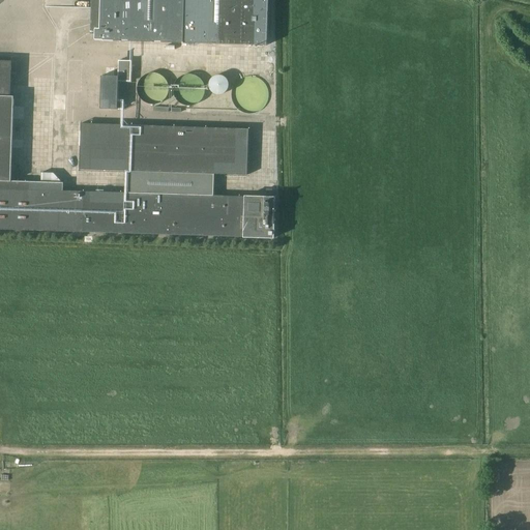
[(100,0),(100,31),(95,31),(95,38),(265,43),(266,0),(100,0)]
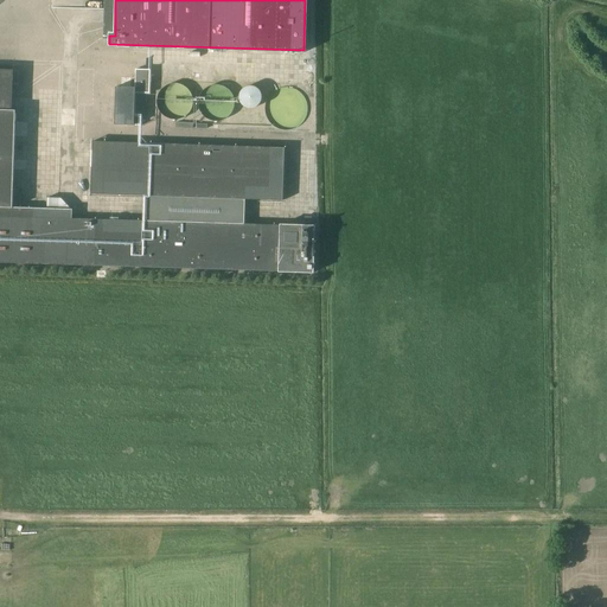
[(13,68),(0,66),(0,260),(315,270),(315,223),(282,222),(281,224),(280,223),(246,223),(247,198),(283,198),(285,147),(94,141),(93,191),(146,195),(144,219),(72,217),(72,209),(13,205),(16,108),(12,109),(13,68)]
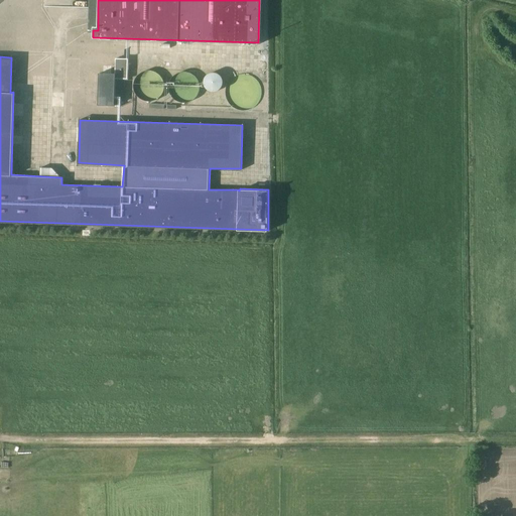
[(115,59),(115,79),(128,80),(128,59),(115,59)]
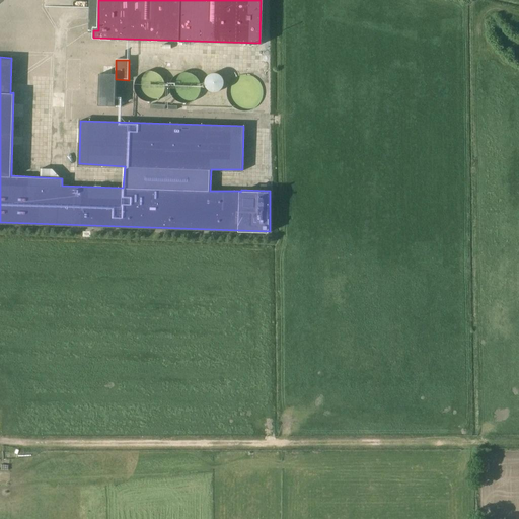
[(135,86),(135,87),(135,89),(135,90),(135,91),(136,93),(136,94),(137,95),(137,96),(138,97),(139,98),(140,99),(141,100),(142,100),(144,101),(145,101),(146,102),(148,102),(149,102),(150,102),(152,102),(153,102),(154,102),(155,101),(157,101),(158,100),(159,99),(160,98),(161,97),(162,96),(163,95),(163,94),(164,93),(164,92),(165,90),(165,89),(165,88),(165,87),(165,85),(165,84),(164,83),(164,81),(164,80),(163,79),(162,78),(161,77),(160,76),(159,75),(158,74),(157,73),(156,73),(155,72),(153,72),(152,72),(151,72),(149,72),(148,72),(147,72),(145,72),(144,73),(143,73),(142,74),(141,75),(140,75),(139,76),(138,77),(137,78),(136,80),(136,81),(135,82),(135,83),(135,85),(135,86)]
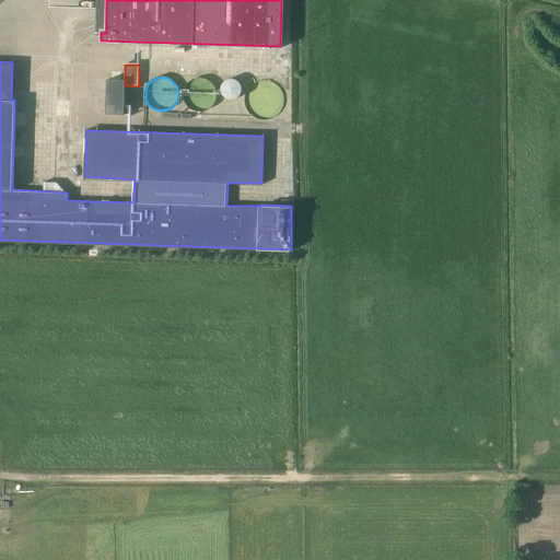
[(184,93),(184,95),(184,96),(184,97),(184,100),(185,101),(185,102),(186,103),(186,104),(187,106),(188,107),(189,107),(190,108),(191,109),(193,111),(194,111),(196,112),(197,112),(198,112),(200,112),(201,112),(202,112),(205,112),(206,112),(207,111),(208,109),(210,109),(211,108),(212,107),(213,106),(213,105),(214,104),(216,103),(216,102),(217,100),(217,98),(217,97),(217,95),(217,94),(217,93),(217,91),(217,90),(216,89),(214,88),(214,85),(213,84),(212,83),(211,82),(210,82),(209,81),(208,80),(207,80),(205,79),(203,79),(202,79),(200,79),(199,79),(198,79),(196,79),(195,80),(194,80),(193,81),(191,81),(190,82),(189,83),(188,84),(187,85),(186,86),(185,88),(185,89),(184,91),(184,92),(184,93)]
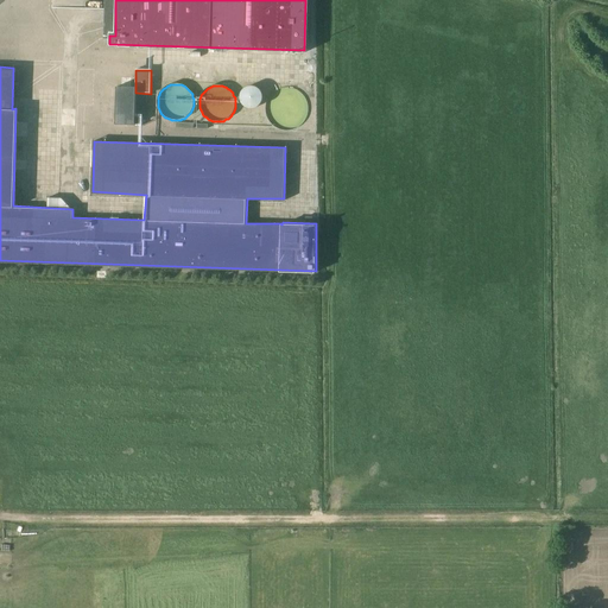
[(240,97),(240,99),(240,100),(240,101),(240,102),(241,103),(241,105),(242,106),(244,106),(244,107),(245,107),(246,108),(247,109),(248,109),(249,109),(251,109),(252,109),(253,109),(254,109),(255,109),(257,108),(258,107),(259,107),(259,106),(260,106),(260,105),(261,103),(263,102),(263,101),(263,100),(263,99),(263,97),(263,96),(263,95),(263,94),(261,93),(260,92),(260,90),(259,90),(259,89),(258,88),(257,88),(255,87),(254,87),(253,87),(252,87),(251,87),(249,87),(248,87),(247,87),(246,88),(245,88),(244,89),(244,90),(242,90),(241,92),(241,93),(240,94),(240,95),(240,96),(240,97)]
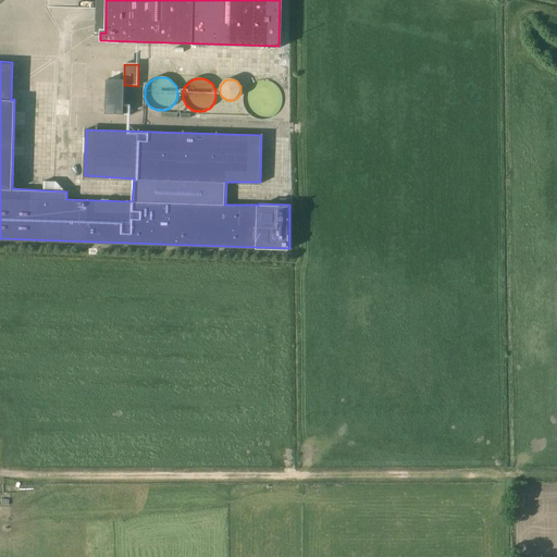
[(243,98),(243,100),(243,102),(244,103),(244,106),(244,107),(245,109),(246,110),(247,111),(248,113),(249,114),(250,115),(251,116),(252,118),(255,119),(256,119),(258,120),(259,120),(261,120),(263,120),(264,120),(267,120),(268,120),(270,119),(271,118),(273,118),(274,116),(275,115),(277,114),(279,113),(280,111),(280,110),(281,109),(282,107),(282,106),(283,103),(283,101),(283,100),(283,98),(283,97),(282,95),(282,94),(281,91),(280,90),(279,88),(277,87),(276,86),(275,85),(274,84),(273,83),(271,82),(270,82),(268,81),(267,81),(264,81),(262,81),(261,81),(259,81),(258,81),(256,82),(255,82),(252,83),(251,84),(250,85),(249,86),(248,87),(247,88),(246,90),(245,91),(244,94),(244,95),(244,97),(243,98)]
